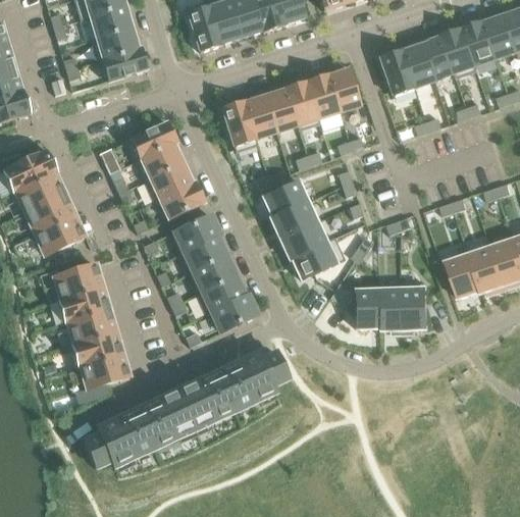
[(76,0),(82,19),(91,17),(91,16),(127,5),(125,0),(76,0)]
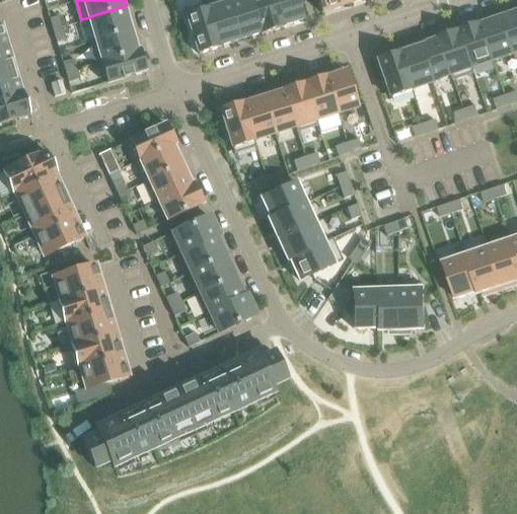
[(228,0),(210,6),(221,42),(242,35),(231,0),(228,0)]
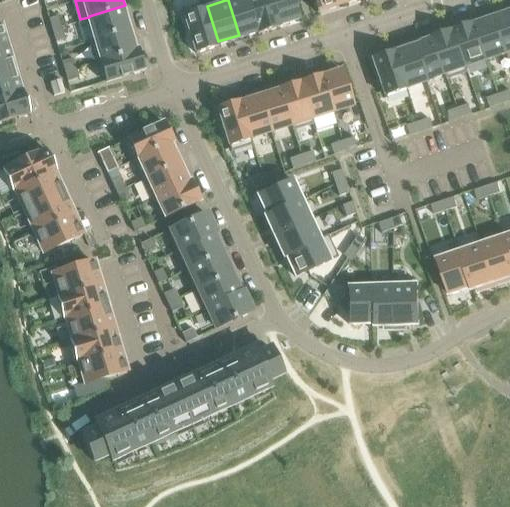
[(228,0),(239,35),(259,28),(250,0),(228,0)]
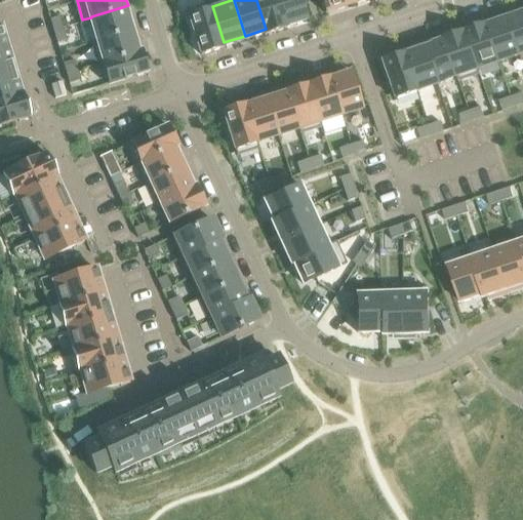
[(256,0),(267,32),(288,25),(280,0),(256,0)]
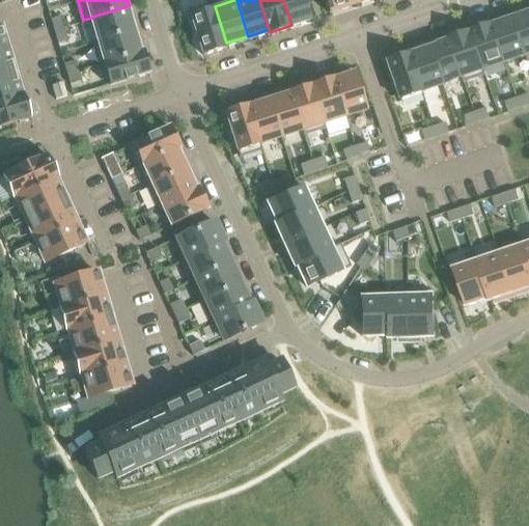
[(283,0),(291,23),(312,16),(307,0),(283,0)]
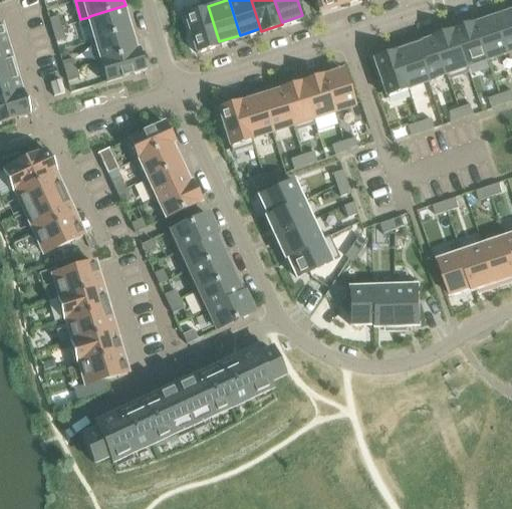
[(316,0),(319,9),(341,2),(340,0),(316,0)]
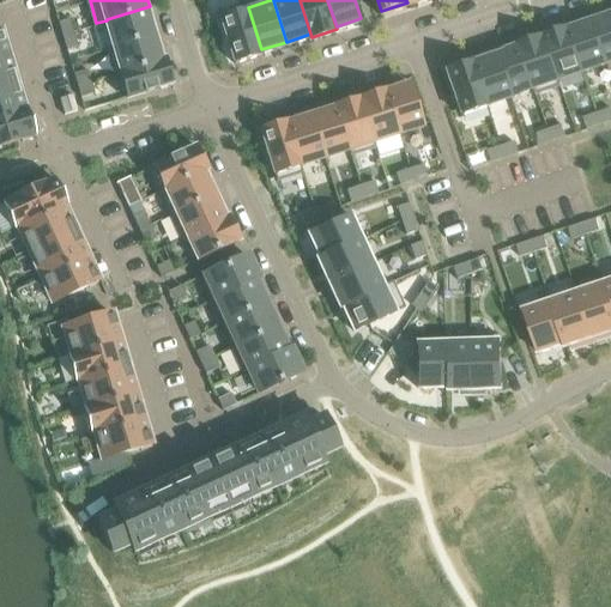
[(150,6),(107,19),(107,20),(114,43),(114,44),(157,31),(150,6)]
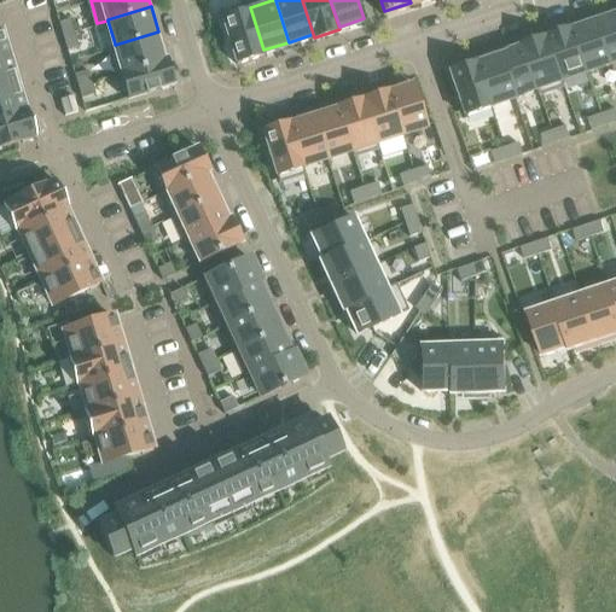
[(250,6),(224,13),(239,62),(265,53),(263,50),(250,7),(250,6)]
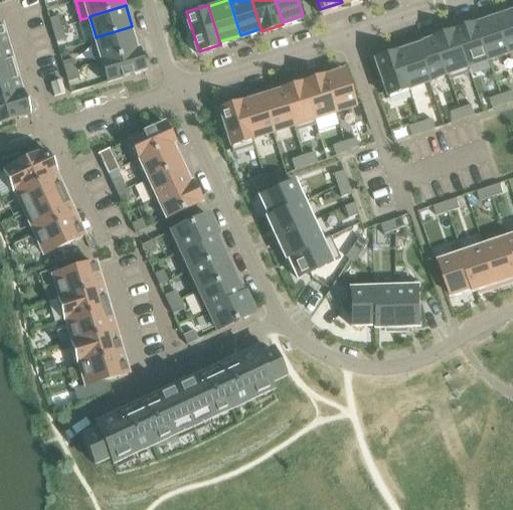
[(512,10),(499,15),(512,50),(512,10)]
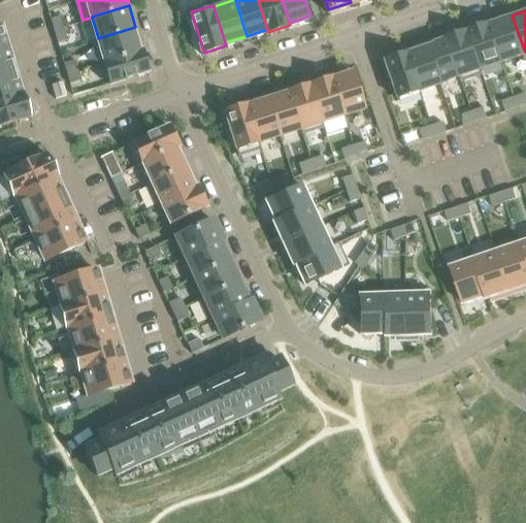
[(62,12),(52,15),(56,28),(65,25),(62,12)]
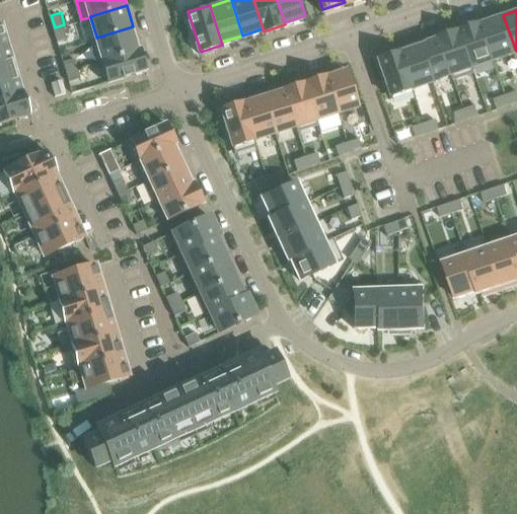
[(503,15),(484,22),(496,57),(496,58),(516,51),(503,15)]
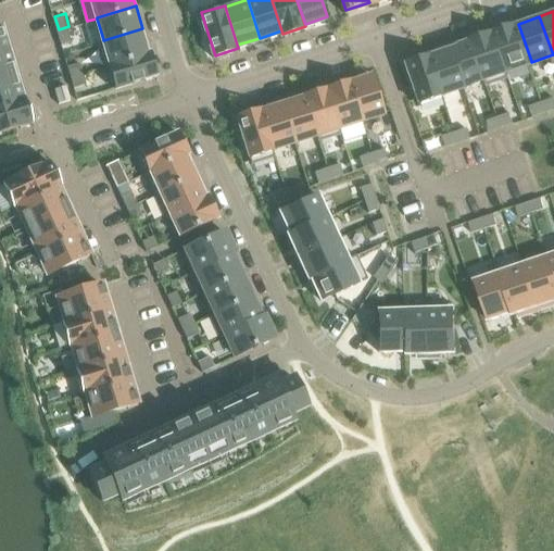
[(517,21),(495,28),(508,69),(531,61),(518,24),(517,21)]
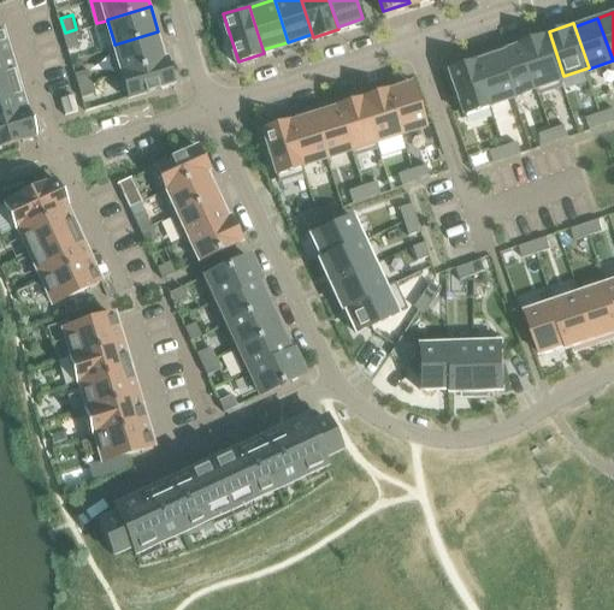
[(0,28),(0,57),(10,54),(5,36),(3,28),(0,28)]
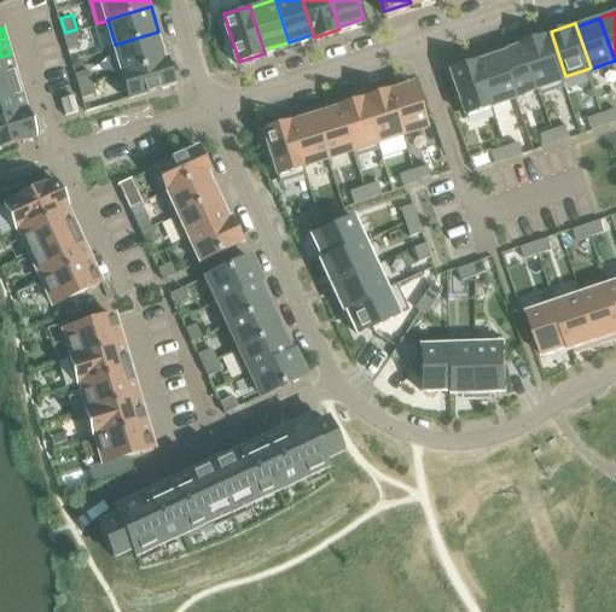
[(76,29),(65,33),(69,46),(81,44),(76,29)]
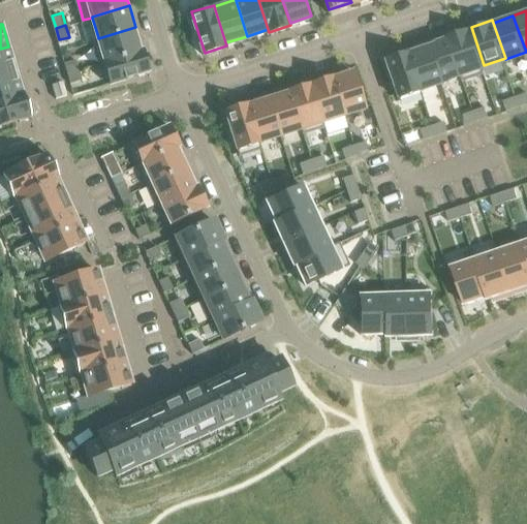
[(98,37),(94,39),(100,61),(104,60),(142,48),(135,27),(98,38),(98,37)]
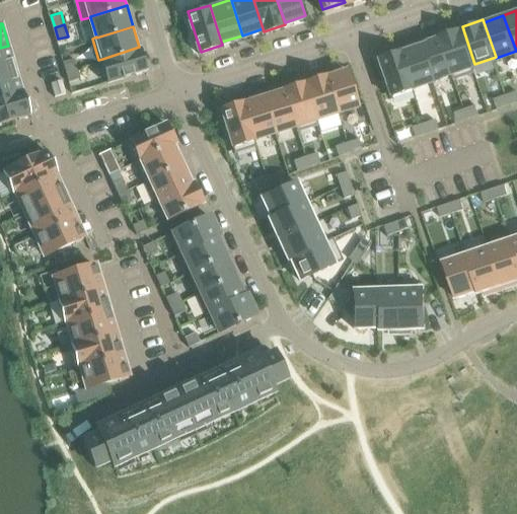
[(462,26),(441,33),(454,71),(474,64),(462,26)]
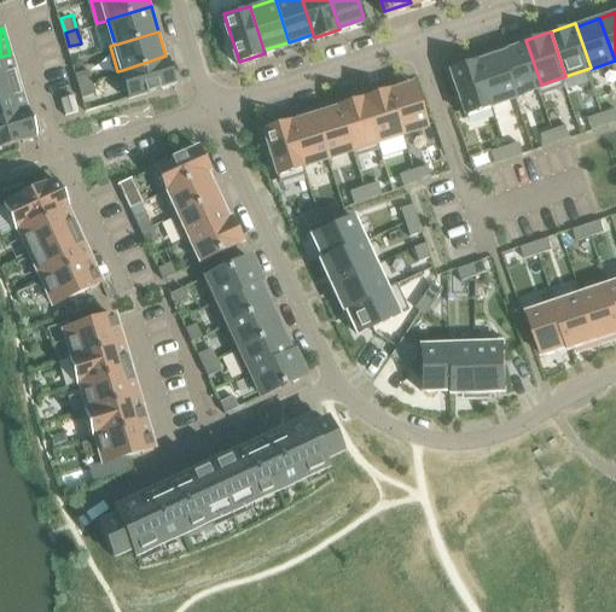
[(526,42),(501,52),(517,93),(541,85),(526,42)]
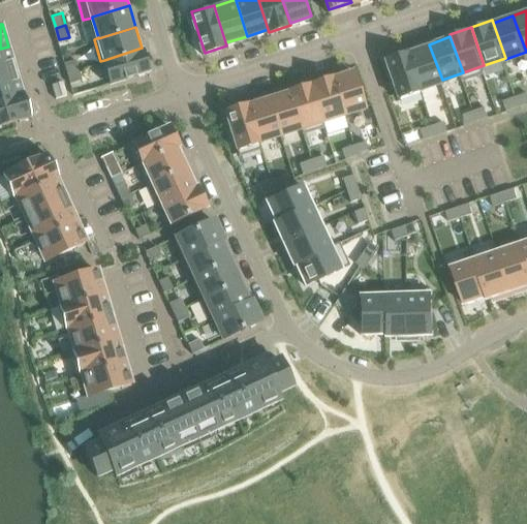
[(429,44),(409,51),(422,87),(442,80),(429,44)]
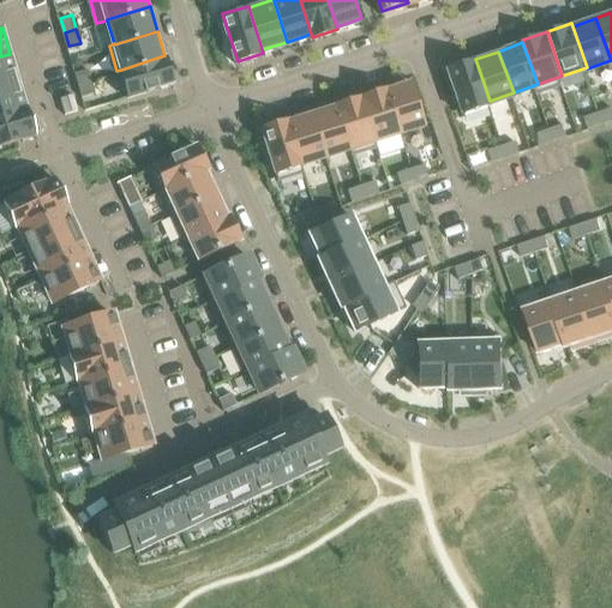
[(0,56),(0,85),(18,80),(16,72),(10,54),(0,56)]
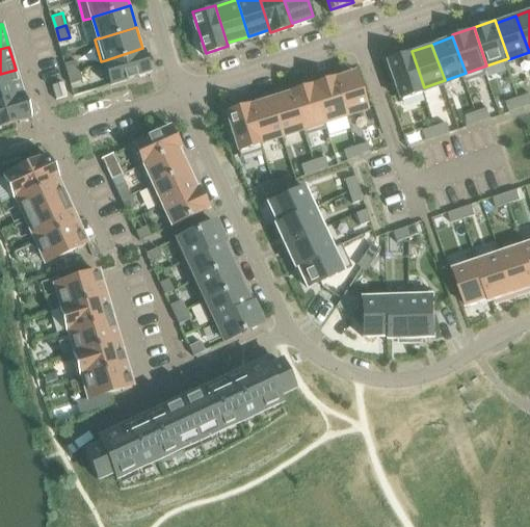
[(142,48),(105,60),(112,82),(152,70),(144,48),(142,48)]
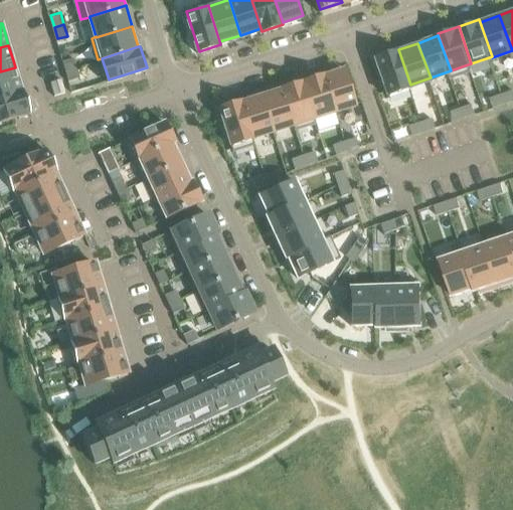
[(396,47),(373,56),(387,94),(410,85),(396,47)]
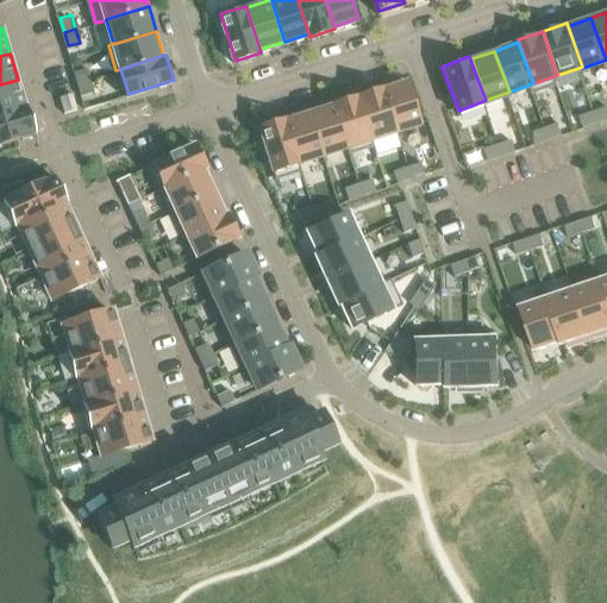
[(89,66),(75,69),(79,81),(93,77),(89,66)]
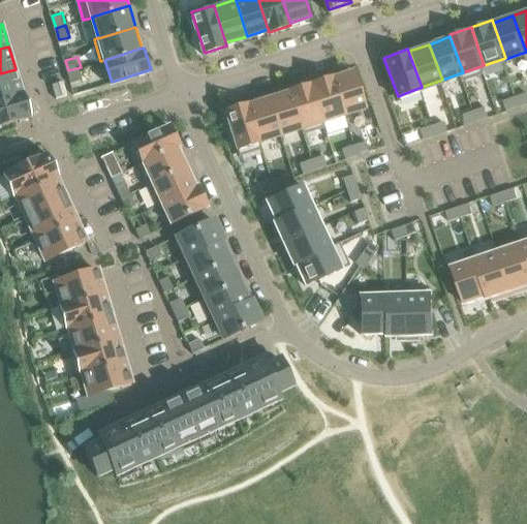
[(81,67),(68,70),(71,81),(84,76),(81,67)]
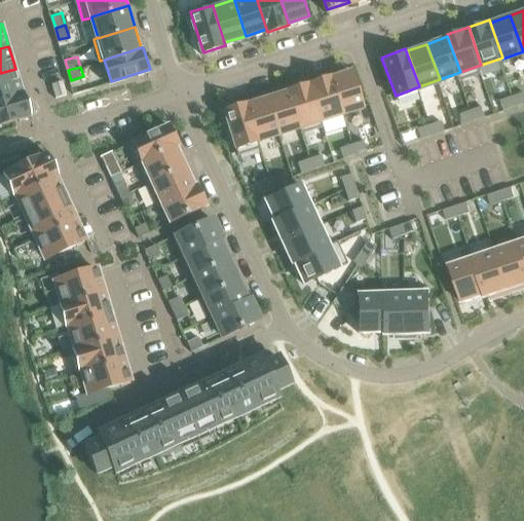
[(354,68),(332,75),(343,111),(367,104),(354,68)]
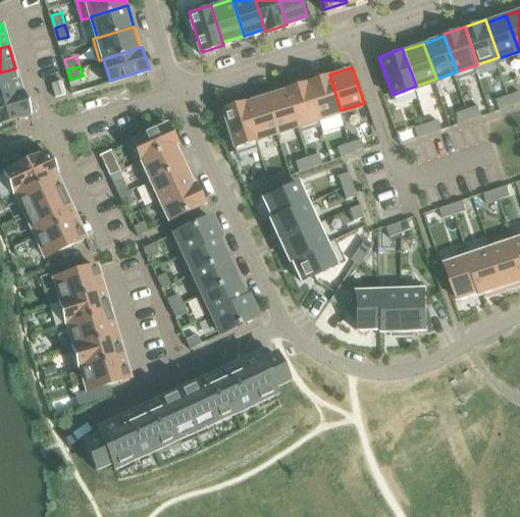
[(15,68),(0,72),(0,97),(2,97),(21,91),(21,90),(17,75),(15,68)]
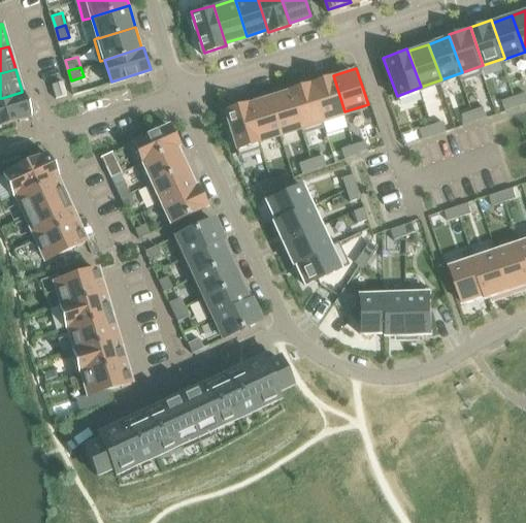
[(332,73),(311,79),(324,119),(344,111),(333,75),(332,73)]
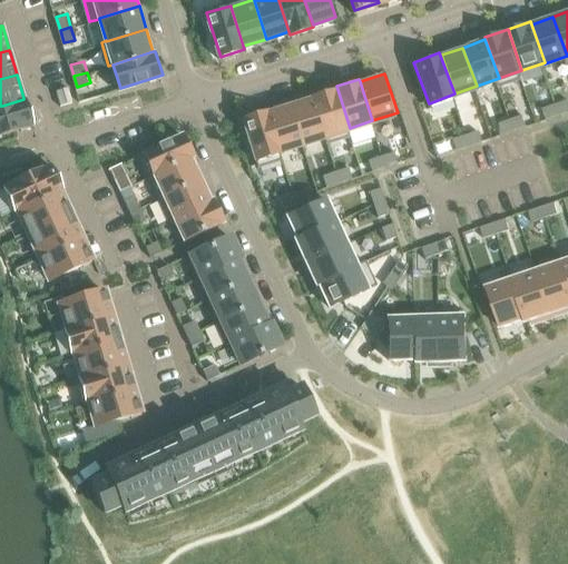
[(69,85),(58,88),(61,102),(74,99),(69,85)]
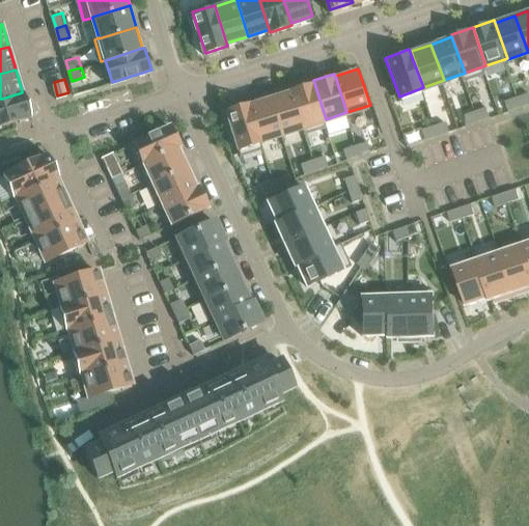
[(313,80),(291,87),(305,126),(326,119),(313,80)]
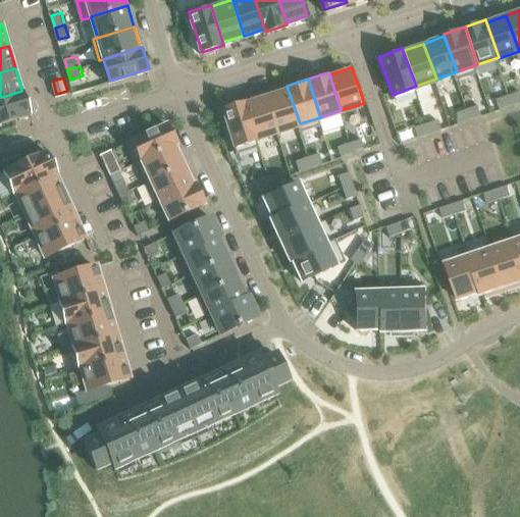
[(288,88),(267,95),(278,131),(299,124),(288,88)]
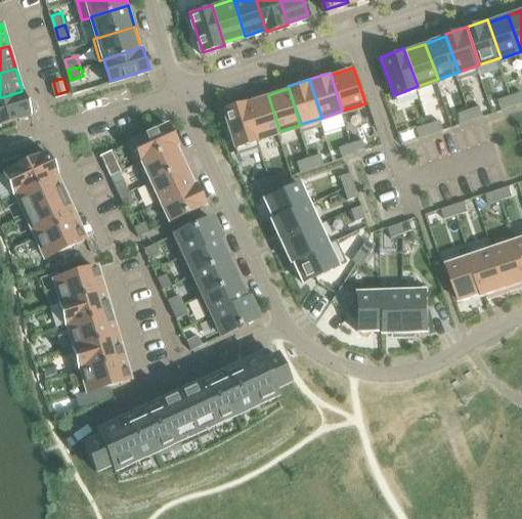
[(2,97),(0,97),(0,122),(16,118),(33,113),(30,104),(27,93),(26,90),(26,89),(22,90),(22,91),(2,97)]
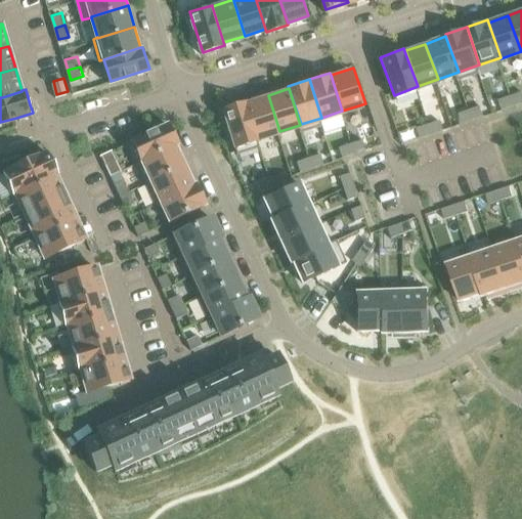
[(521,90),(512,93),(516,103),(521,100),(521,90)]
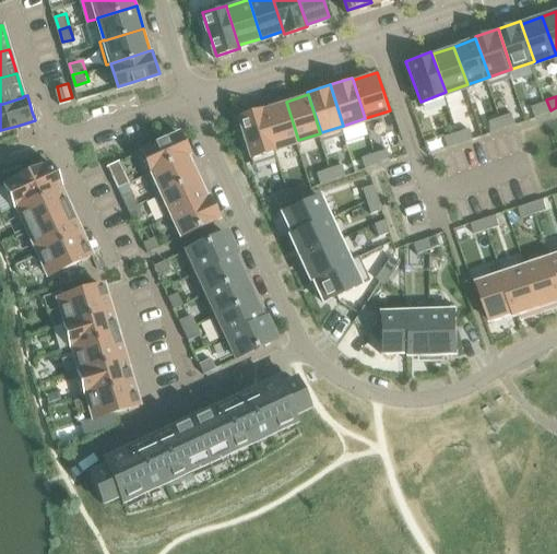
[(546,99),(534,104),(537,114),(550,110),(546,99)]
